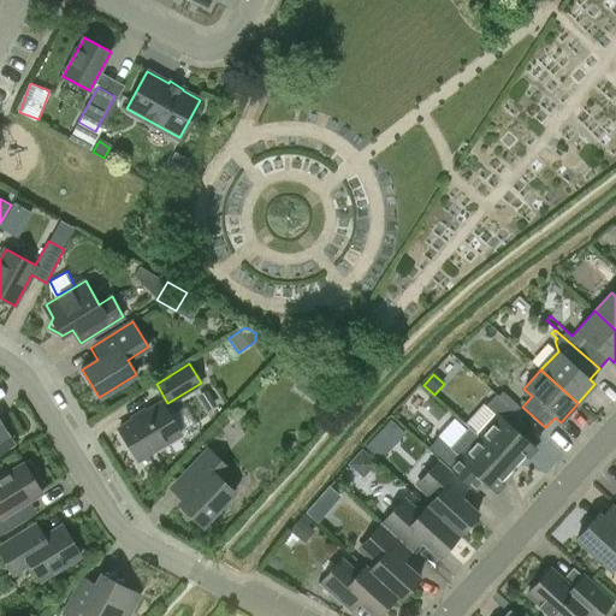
[(527,458),(535,449),(511,427),(521,416),(520,415),(522,414),(499,391),(497,395),(489,386),(479,397),(487,404),(486,406),(496,415),(478,434),(513,467),(523,455),(527,458)]
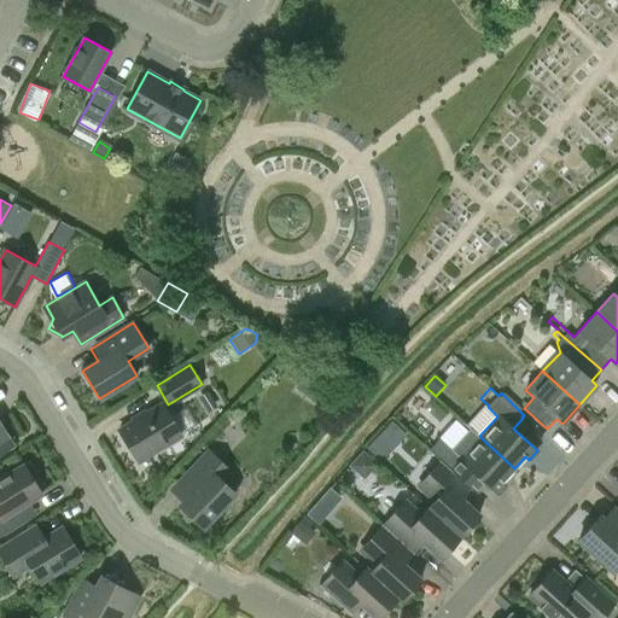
[(162,403),(118,430),(138,461),(181,435),(162,403)]
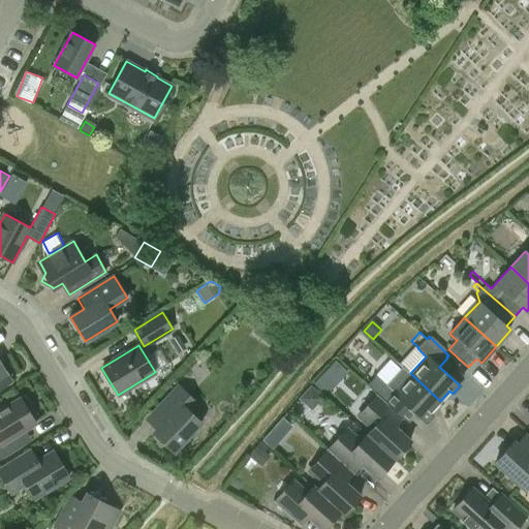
[(0,365),(0,386),(9,380),(0,365)]
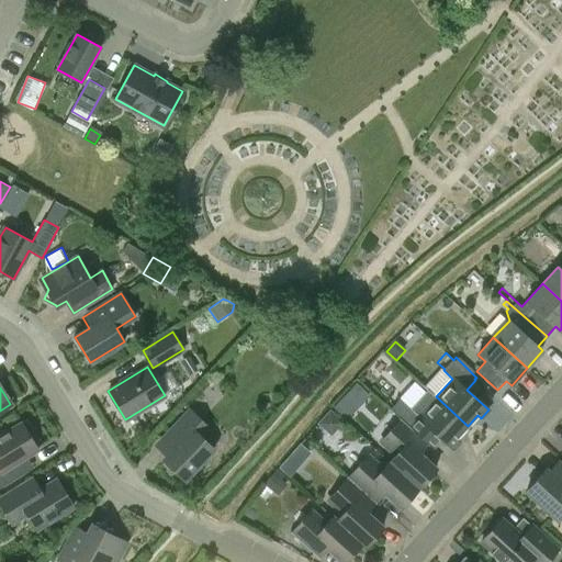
[(390,409),(400,418),(401,419),(429,445),(438,435),(453,449),(461,440),(458,438),(468,426),(436,396),(427,389),(409,407),(400,398),(390,409)]
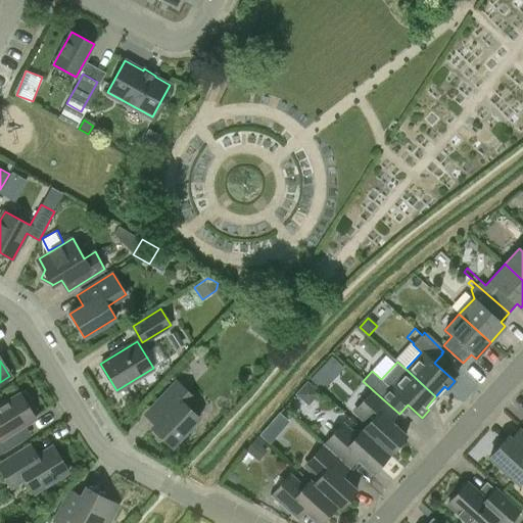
[(151,427),(172,446),(199,418),(189,408),(196,400),(177,381),(156,402),(165,412),(151,427)]
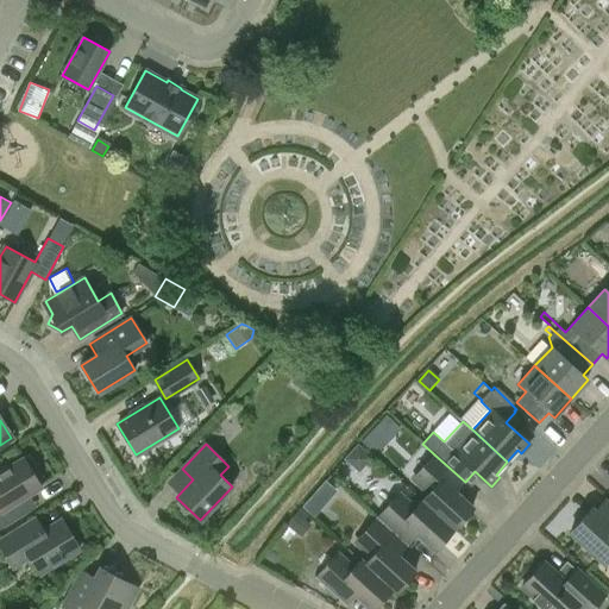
[(364,465),(371,457),(358,444),(345,458),(353,466),(364,465)]
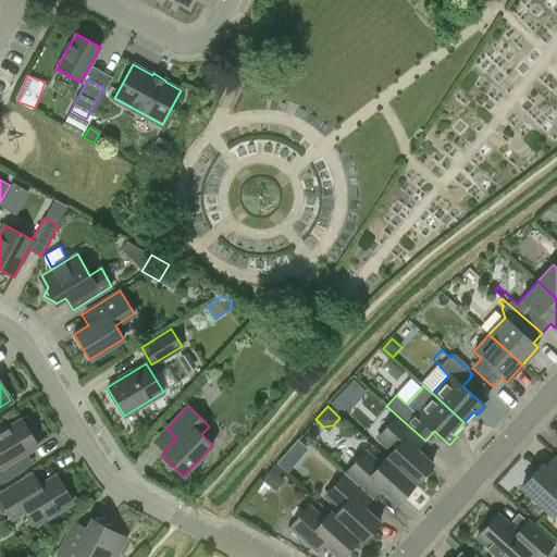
[(385,457),(399,469),(415,483),(432,465),(417,450),(425,441),(397,416),(378,437),(392,450),(385,457)]
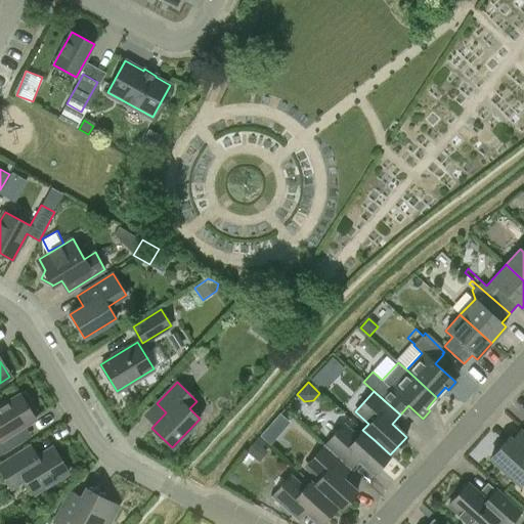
[(20,428),(36,419),(19,394),(0,405),(0,439),(0,440),(0,454),(27,439),(20,428)]
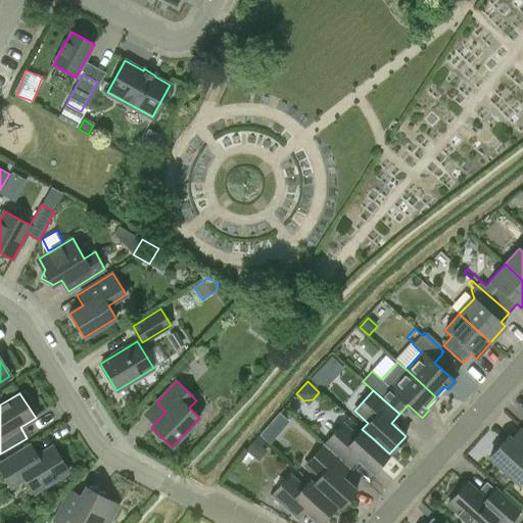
[(358,459),(373,472),(389,454),(375,440),(362,429),(355,436),(342,424),(324,444),(349,468),(358,459)]
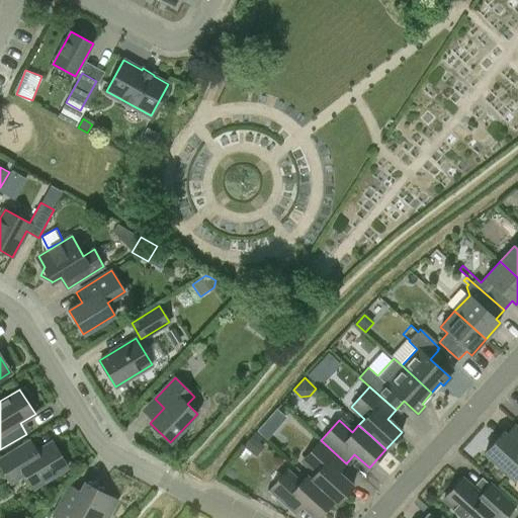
[(277,431),(276,429),(267,421),(257,431),(268,441),(277,431)]
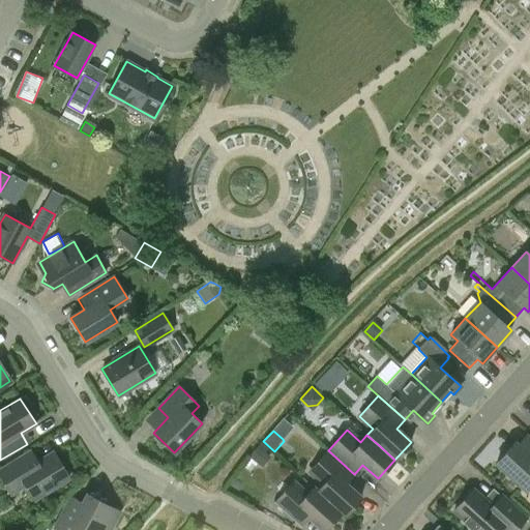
[(529,457),(513,442),(495,463),(525,490),(529,483),(529,457)]
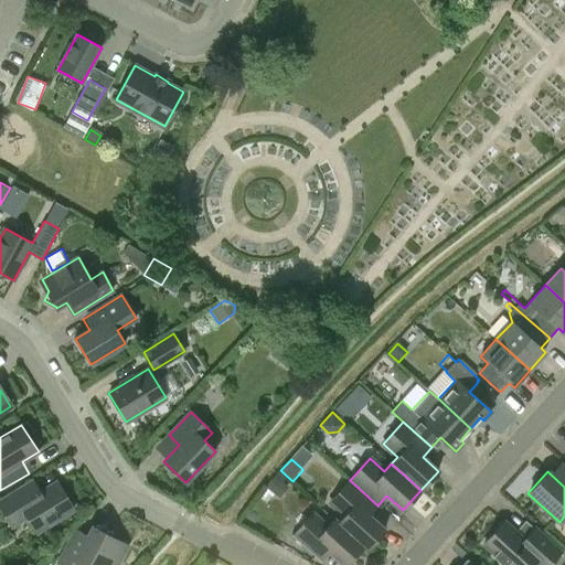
[(285,487),(280,483),(274,479),(266,490),(276,498),(285,487)]
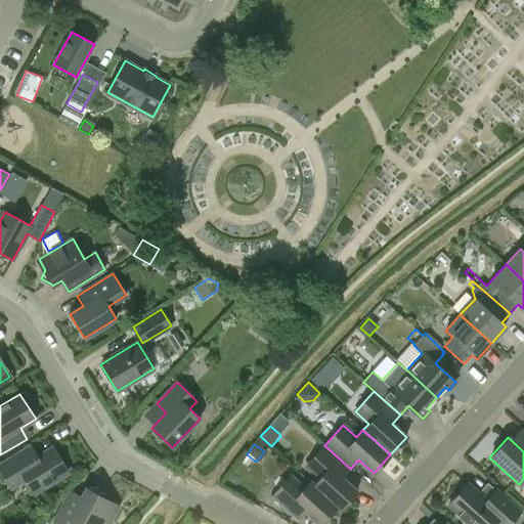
[(325,496),(337,507),(340,510),(357,491),(342,478),(350,469),(324,445),(305,466),(319,478),(313,484),(310,481),(309,482),(325,496)]
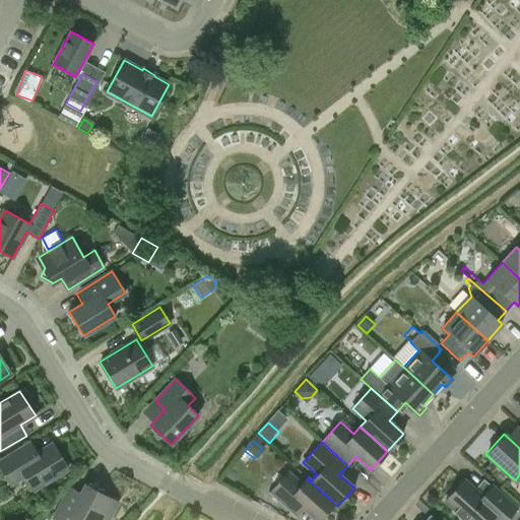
[(0,465),(11,483),(24,474),(34,490),(67,468),(53,444),(28,459),(22,448),(0,461),(0,465)]
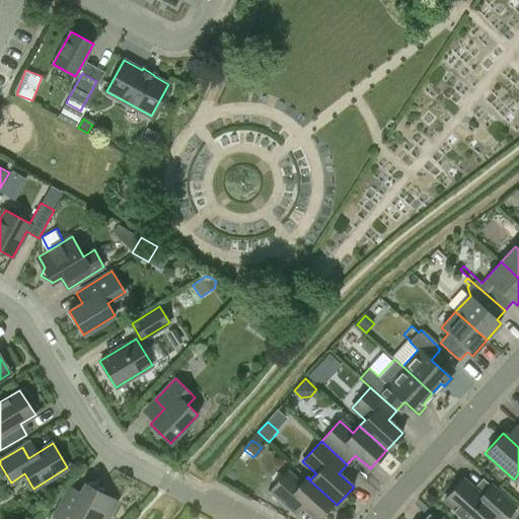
[(317,518),(334,502),(322,492),(306,477),(301,484),(287,471),(269,492),(294,515),(302,506),(316,518),(317,518)]
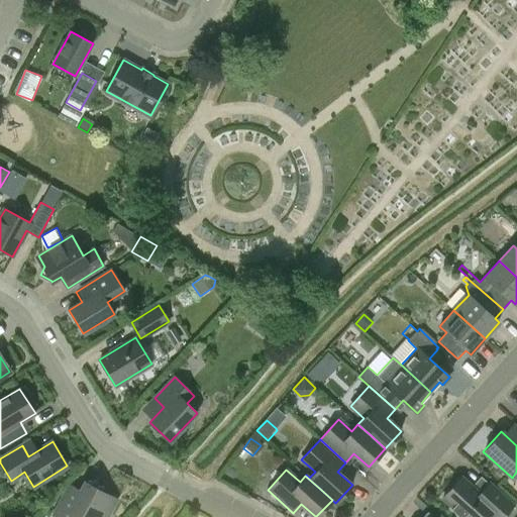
[(450,509),(459,516),(463,516),(464,516),(502,516),(513,505),(489,483),(480,494),(460,478),(442,497),(452,507),(450,509)]
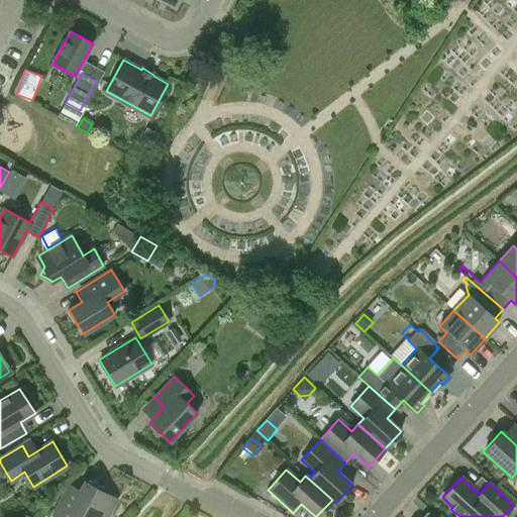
[(75,516),(76,516),(106,516),(116,499),(86,483),(81,492),(70,486),(54,515),(58,516),(75,516)]
